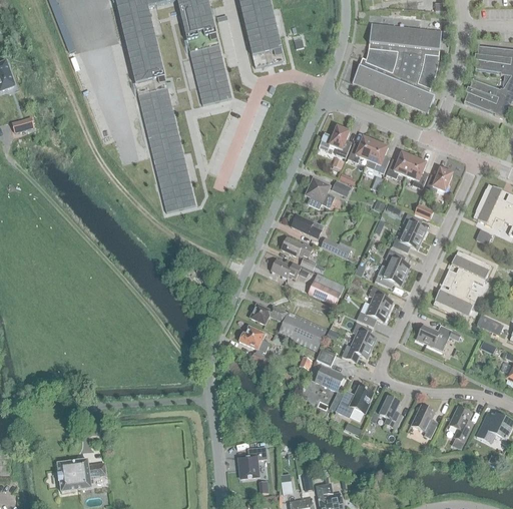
[(115,0),(115,1),(135,82),(138,94),(152,154),(166,211),(195,204),(148,5),(168,0),(176,0),(186,39),(189,50),(202,103),(231,96),(207,0),(238,0),(254,66),(262,65),(273,62),(285,59),(275,19),(270,0),(115,0)]
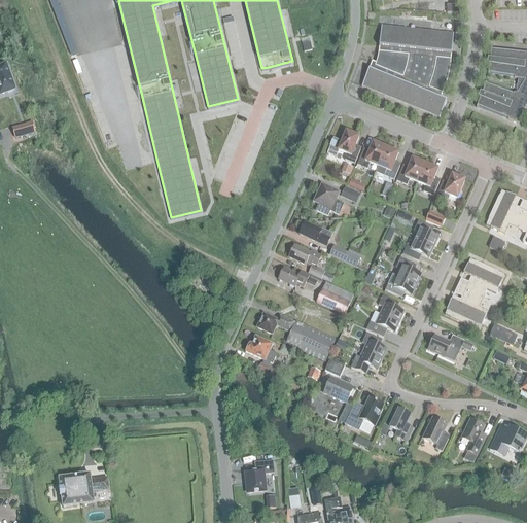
[(461,19),(458,0),(447,0),(450,21),(461,19)]
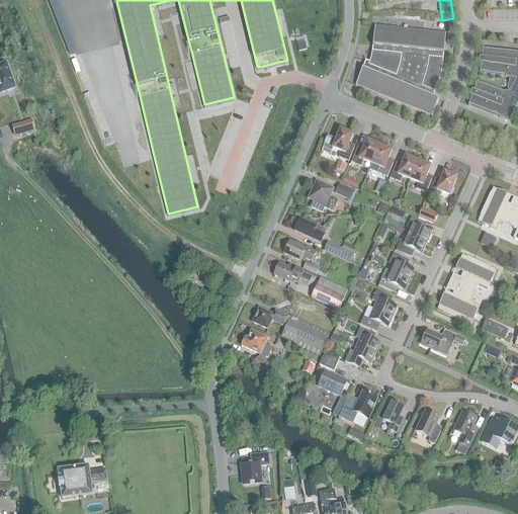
[(446,29),(374,22),(371,48),(369,59),(365,58),(362,65),(355,82),(432,113),(439,96),(433,94),(434,89),(439,76),(441,66),(443,56),(446,29)]
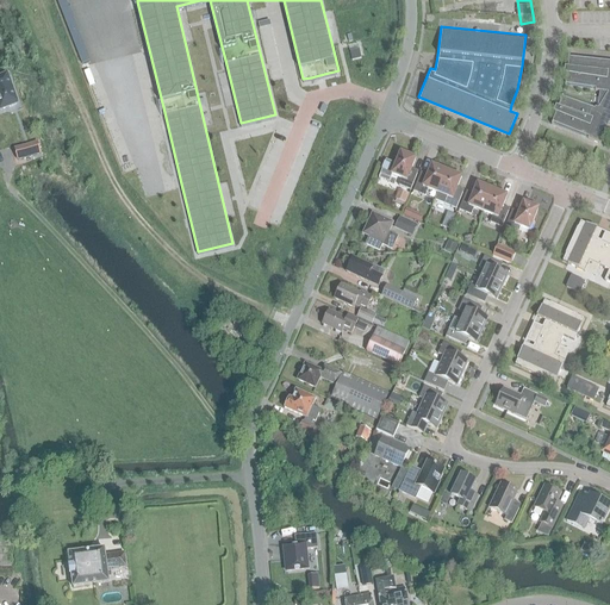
[(609,56),(568,52),(565,82),(599,87),(597,104),(562,92),(551,120),(599,141),(605,128),(609,129),(609,56)]
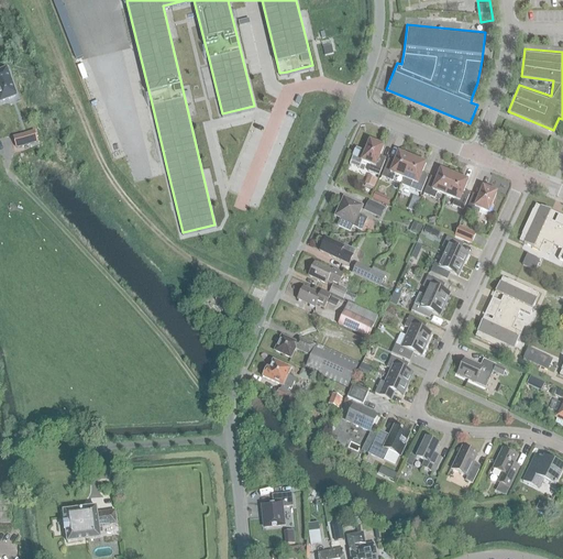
[(7,65),(0,66),(0,97),(17,92),(7,65)]
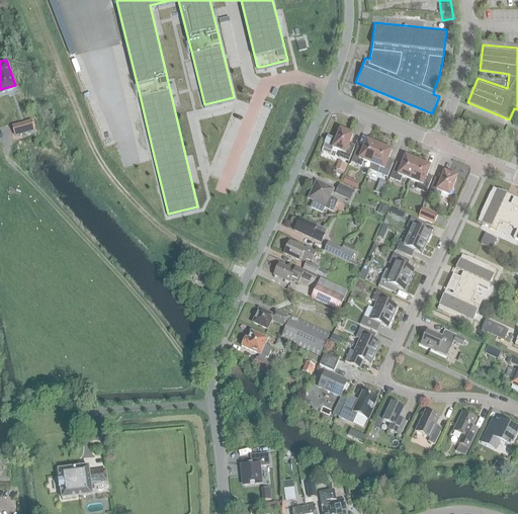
[(31,117),(12,122),(14,133),(34,127),(31,117)]
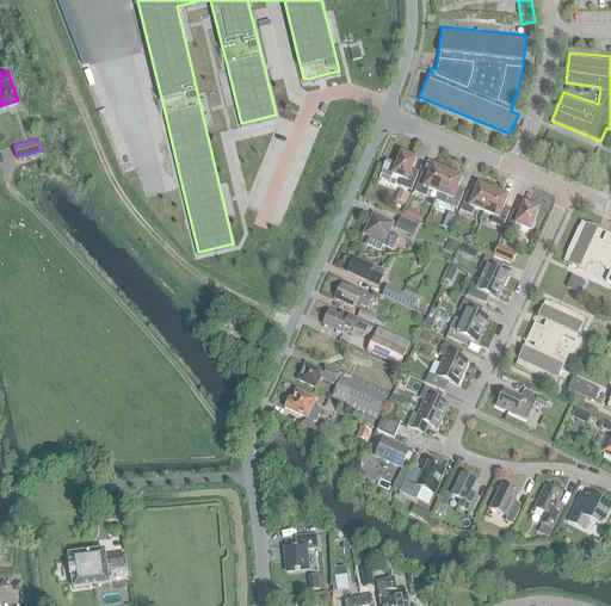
[(415,155),(401,149),(396,161),(386,156),(378,174),(380,174),(381,171),(390,175),(392,172),(401,175),(399,181),(411,186),(418,169),(411,167),(415,155)]
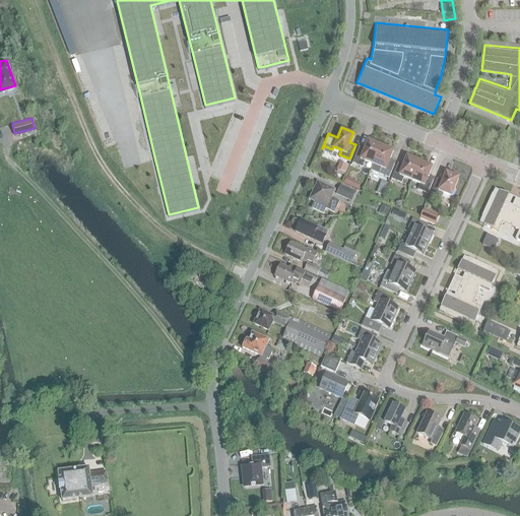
[(365,158),(373,162),(380,143),(368,138),(364,148),(358,145),(351,159),(362,164),(365,158)]
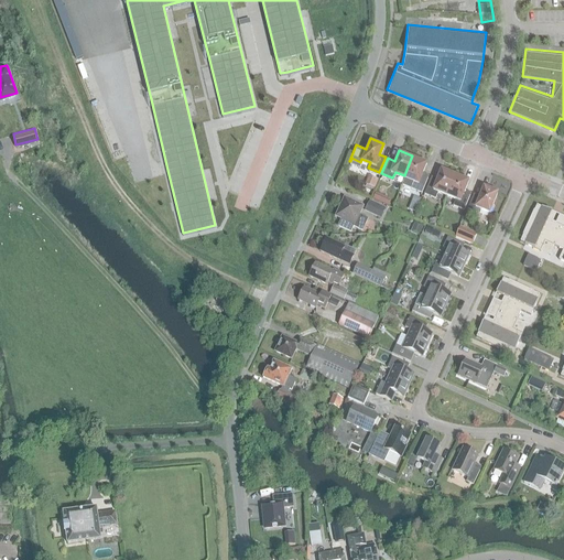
[(412,155),(404,175),(401,182),(421,190),(427,174),(421,172),(426,161),(412,155)]
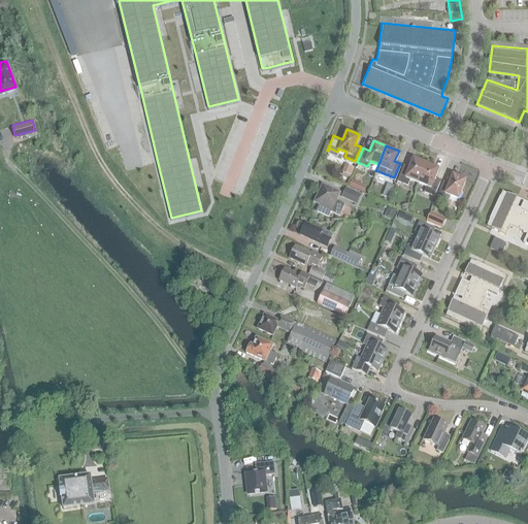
[(417,182),(426,161),(413,156),(408,166),(402,164),(397,178),(407,183),(408,178),(417,182)]
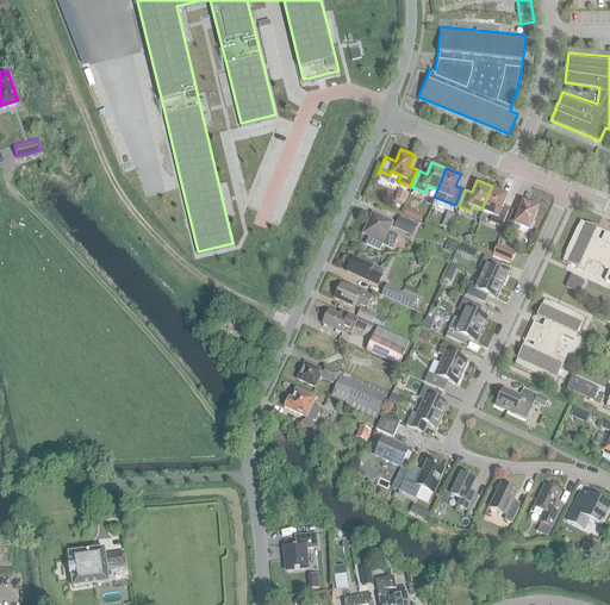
[(398,193),(408,197),(411,188),(402,185),(398,193)]
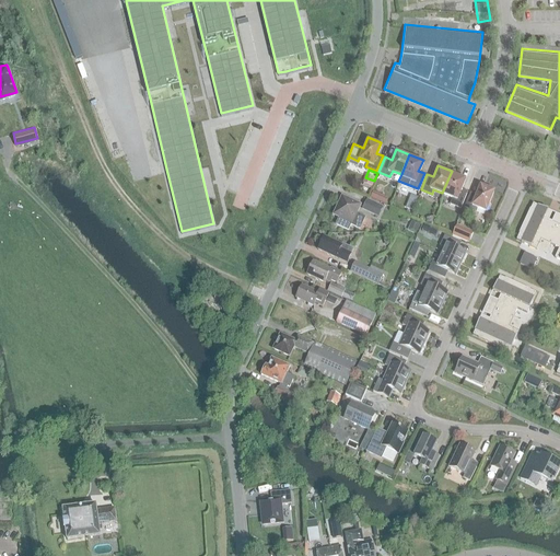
[(465,176),(452,171),(442,193),(451,196),(450,201),(461,206),(466,190),(461,187),(465,176)]
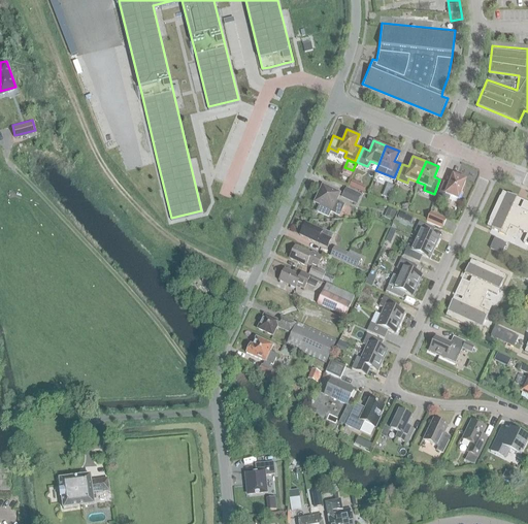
[(465,177),(453,172),(448,183),(442,181),(437,192),(443,195),(444,191),(458,197),(465,177)]
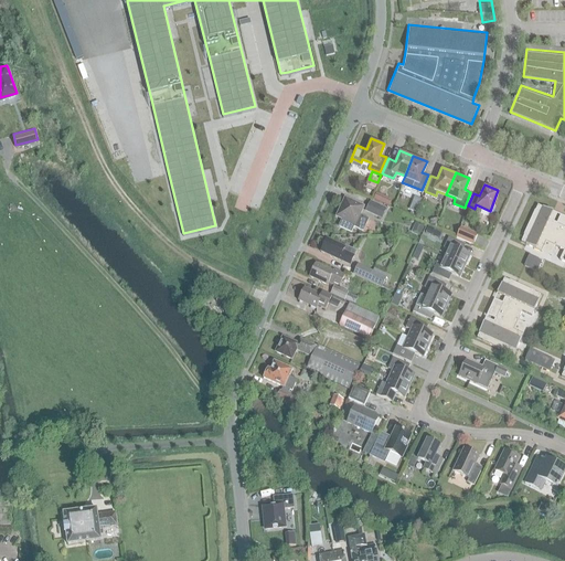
[(373,196),(383,201),(386,193),(376,189),(373,196)]
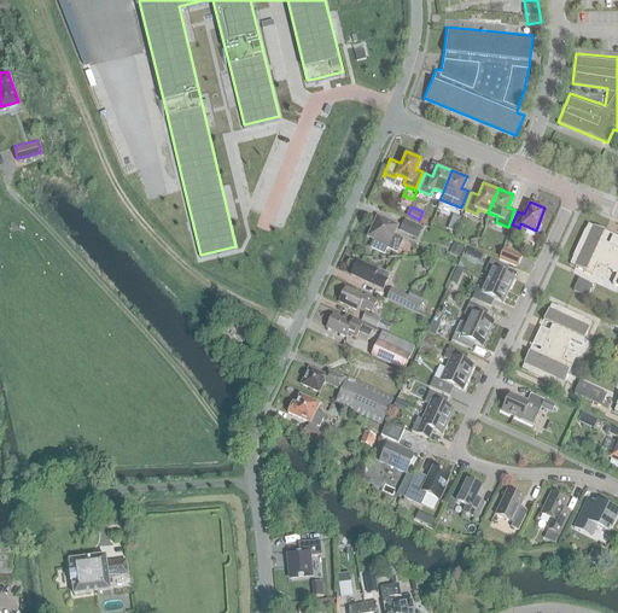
[(396,222),(378,214),(368,233),(374,235),(371,244),(384,250),(386,244),(396,249),(402,235),(392,232),(396,222)]
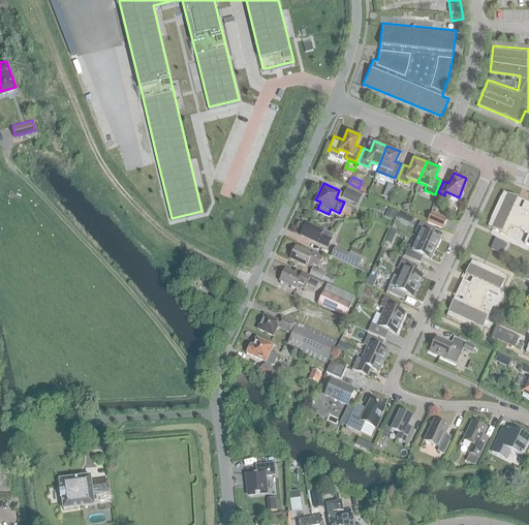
[(362,191),(346,184),(342,194),(356,202),(362,191)]
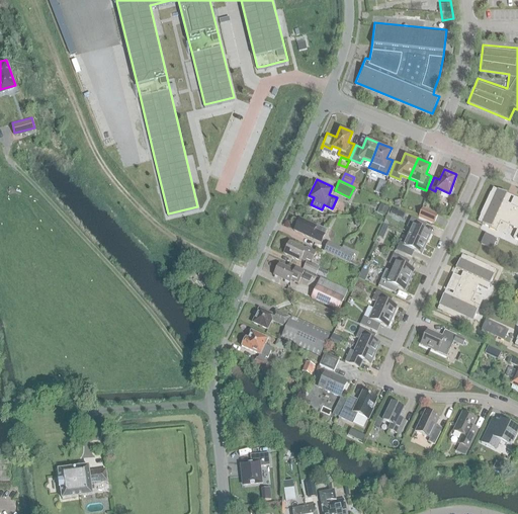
[(507,190),(498,186),(495,191),(490,189),(480,211),(485,213),(482,221),(496,227),(504,231),(508,222),(517,226),(513,235),(517,237),(517,204),(503,198),(507,190)]
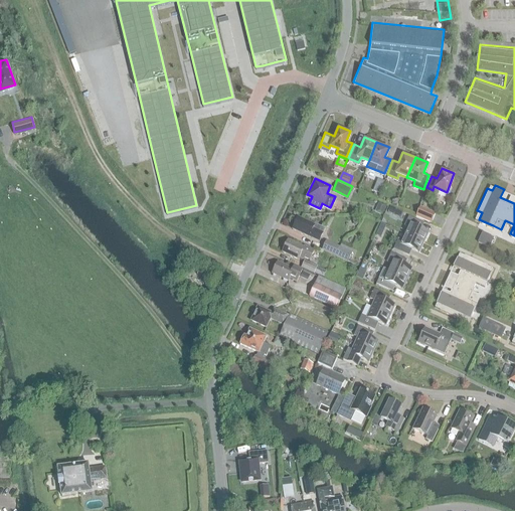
[(378,207),(385,210),(388,201),(381,198),(378,207)]
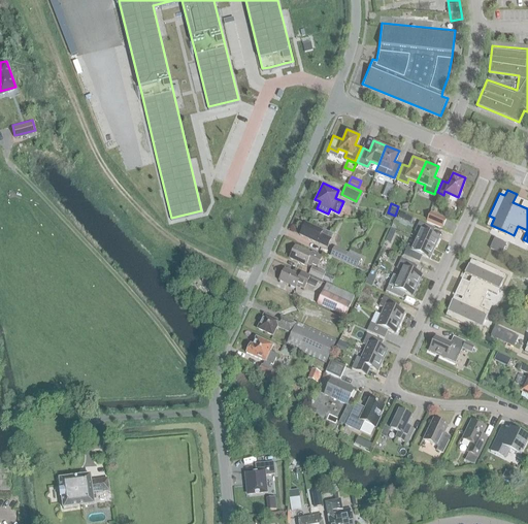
[(410,220),(414,215),(400,208),(398,214),(410,220)]
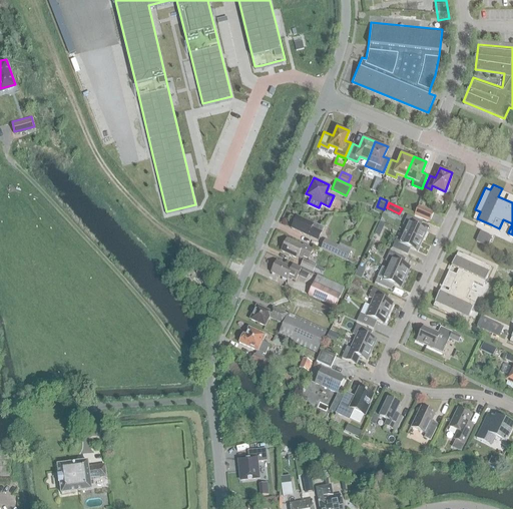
[(431,217),(435,208),(420,202),(416,211),(431,217)]
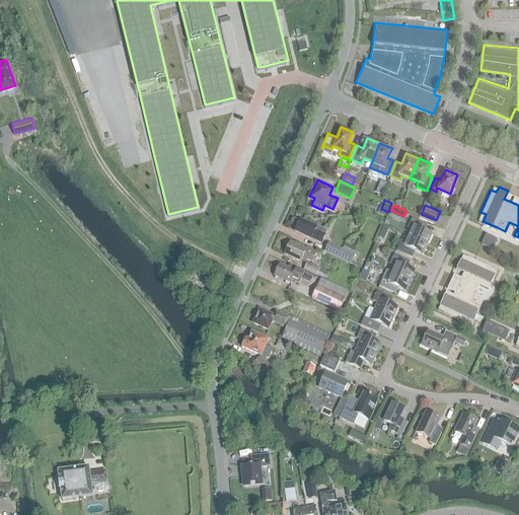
[(412,226),(409,232),(427,241),(432,231),(425,227),(427,222),(412,215),(408,224),(412,226)]
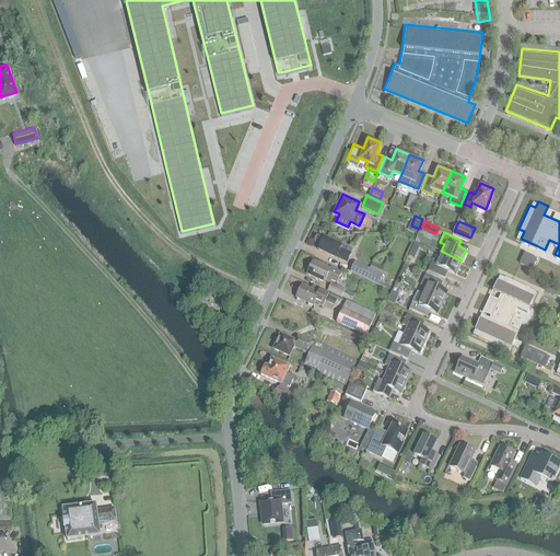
[(341,242),(324,233),(317,246),(347,259),(353,245),(350,244),(341,240),(341,242)]
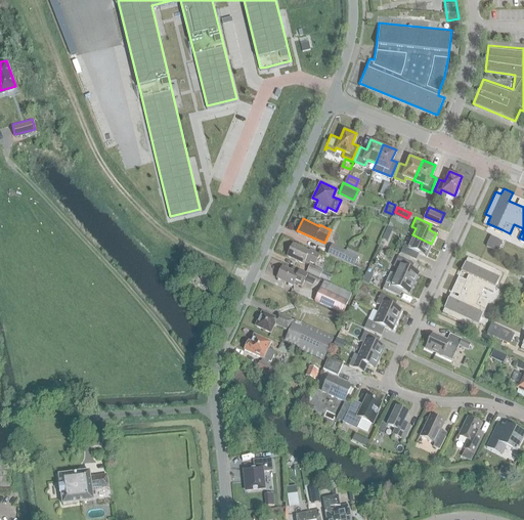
[(388,239),(393,226),(388,224),(383,236),(388,239)]
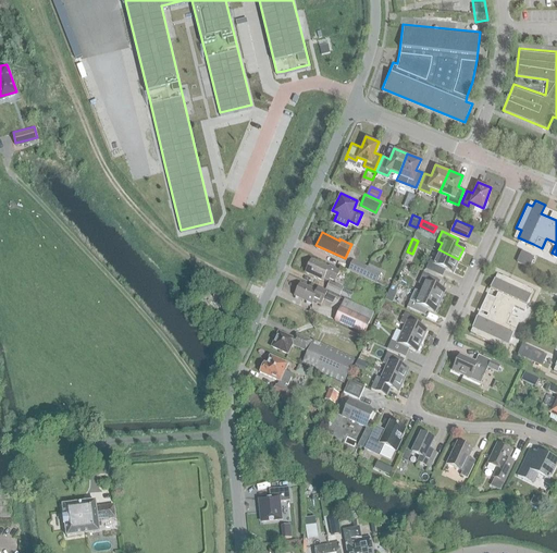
[(453,270),(458,259),(438,249),(435,257),(431,255),(425,266),(442,273),(445,267),(453,270)]
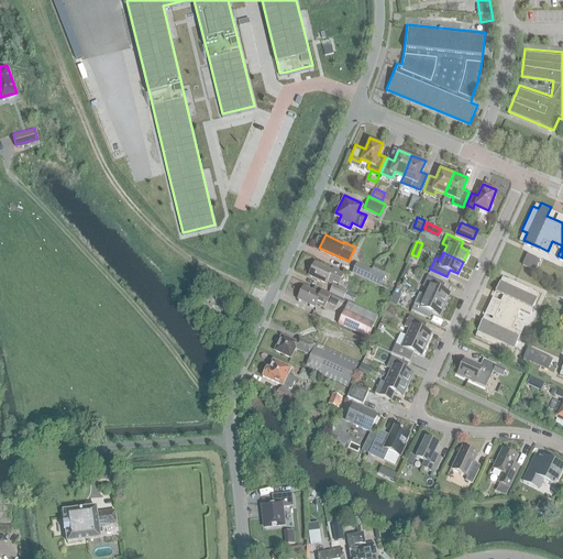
[(534,261),(537,256),(527,252),(522,261),(522,262),(534,267),(537,262),(534,261)]
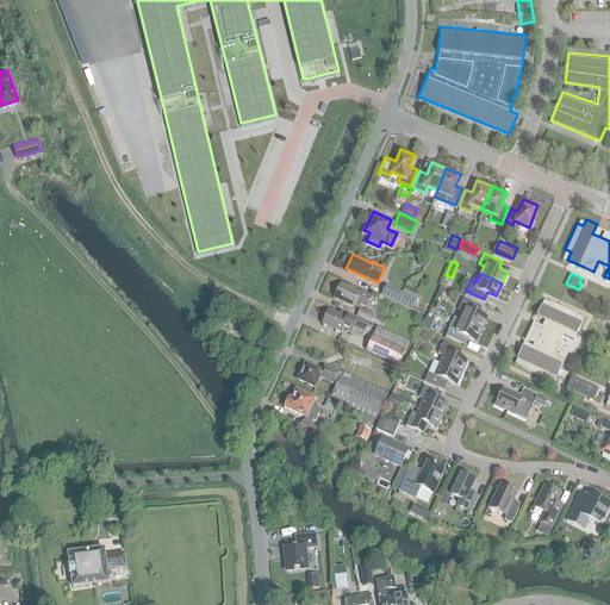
[(589,276),(584,286),(595,291),(598,282),(589,276)]
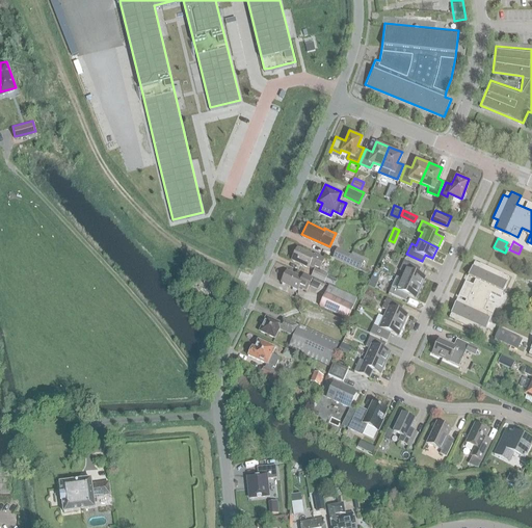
[(313,253),(296,245),(291,257),(308,265),(309,263),(314,265),(314,263),(320,266),(324,256),(314,252),(313,253)]
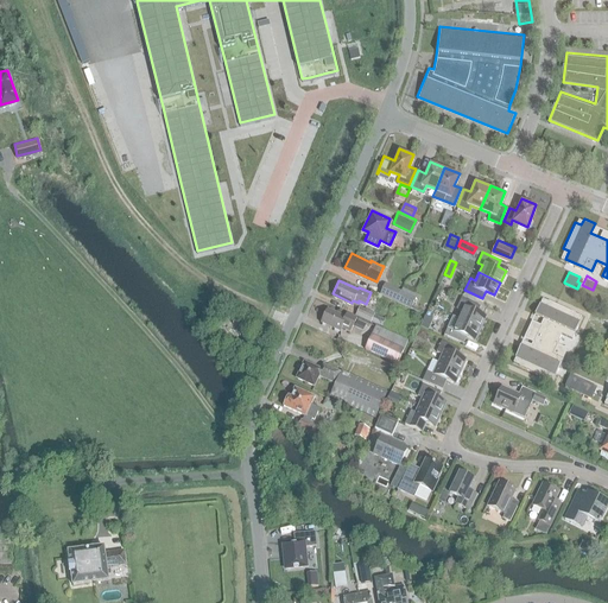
[(400,289),(385,280),(380,291),(397,298),(400,289)]
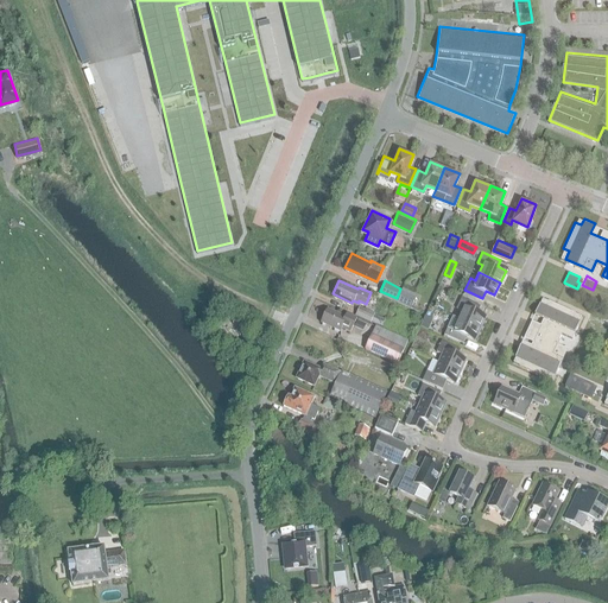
[(397,298),(411,305),(417,292),(403,285),(400,289),(397,298)]
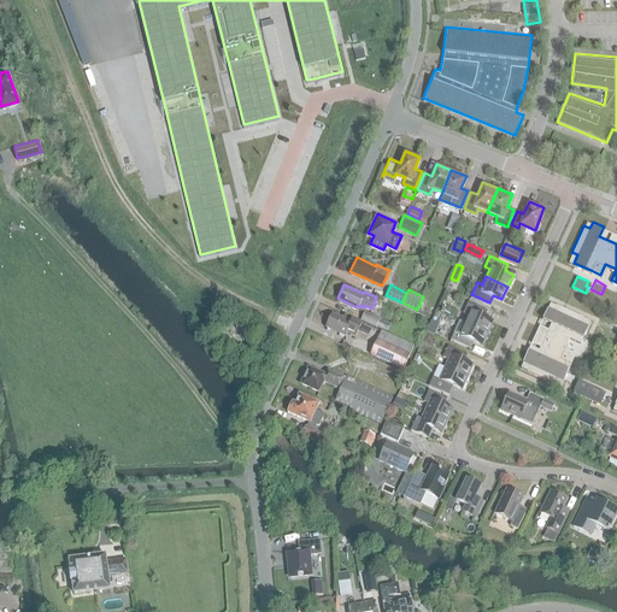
[(487,307),(468,299),(463,310),(469,312),(465,319),(487,330),(493,318),(485,315),(487,307)]
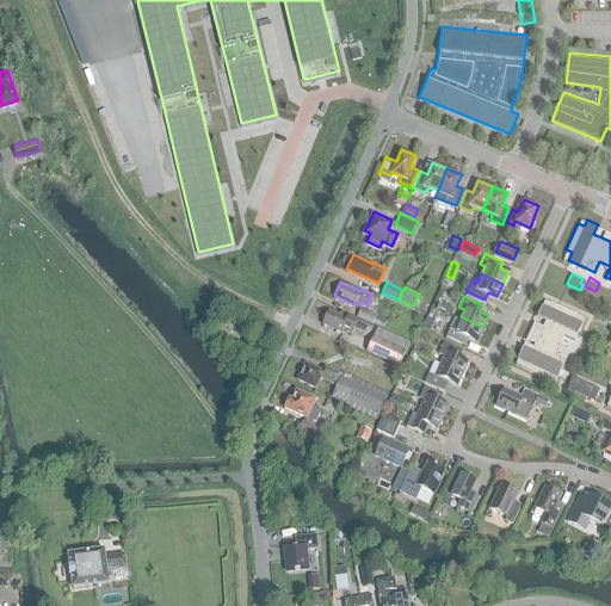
[(579,313),(553,300),(549,305),(542,302),(535,319),(544,323),(536,344),(525,339),(517,356),(525,359),(523,365),(549,377),(551,371),(557,375),(562,364),(566,357),(556,352),(566,333),(575,338),(578,332),(582,321),(576,317),(579,313)]
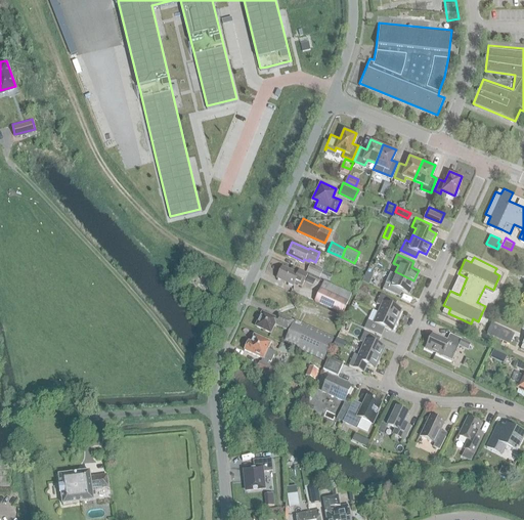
[(323,267),(310,261),(306,269),(319,275),(319,274),(329,278),(332,272),(322,268),(323,267)]
